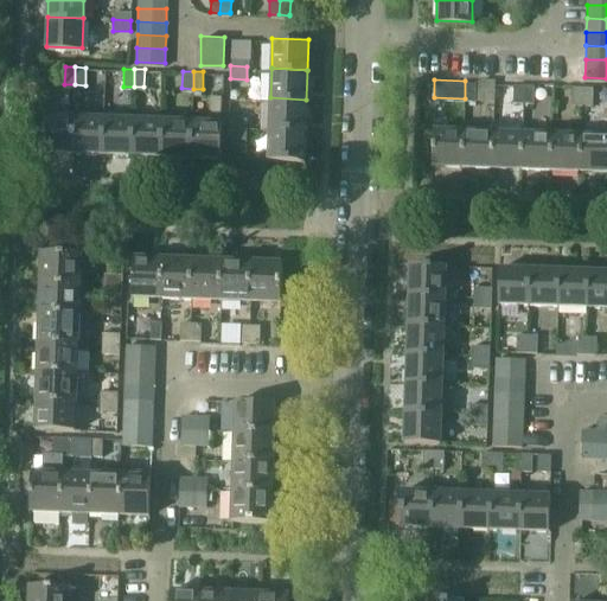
[(465,81),(465,98),(474,98),(475,81),(465,81)]
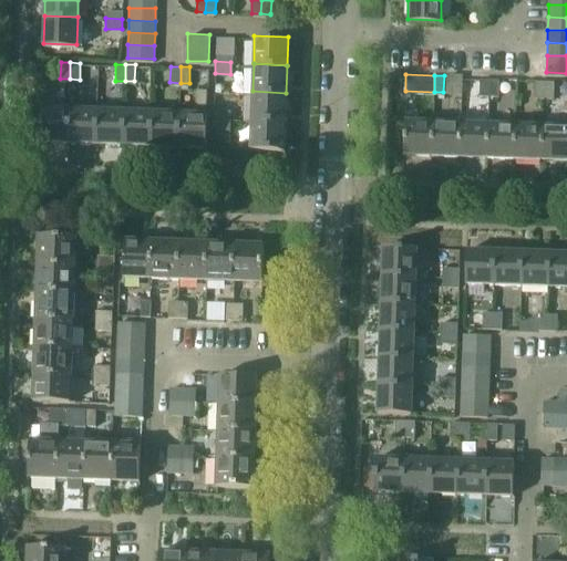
[(488,94),(488,78),(480,76),(478,93),(488,94)]
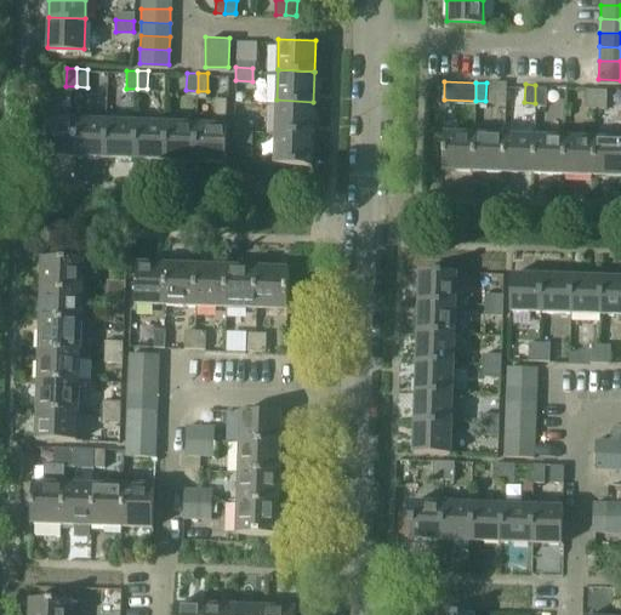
[(535,85),(535,103),(546,103),(546,85),(535,85)]
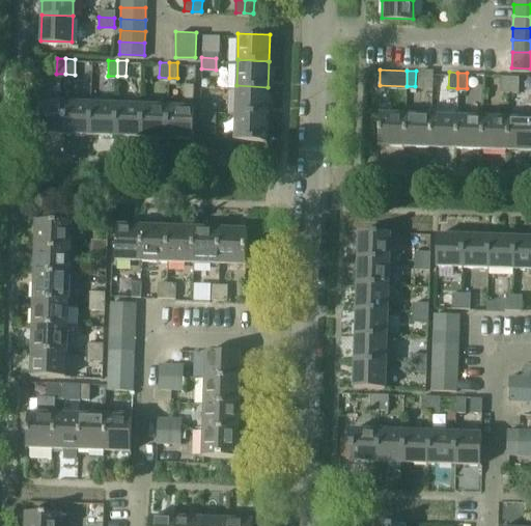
[(509,89),(510,74),(501,74),(500,89),(509,89)]
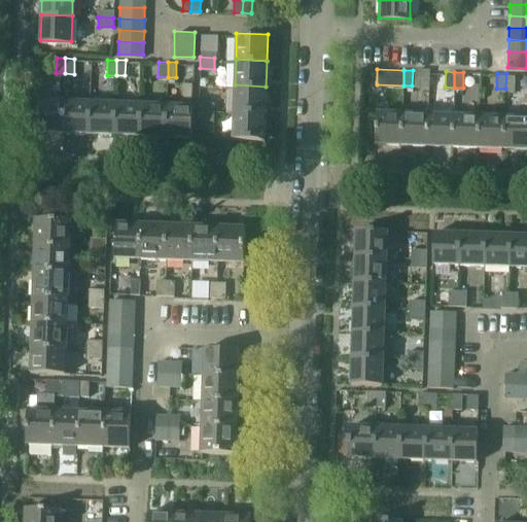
[(506,73),(505,89),(514,89),(515,74),(506,73)]
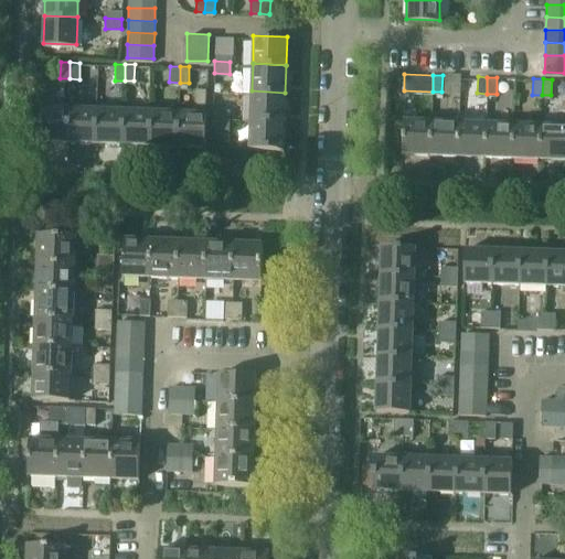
[(284,120),(285,93),(252,90),(251,118),(284,120)]
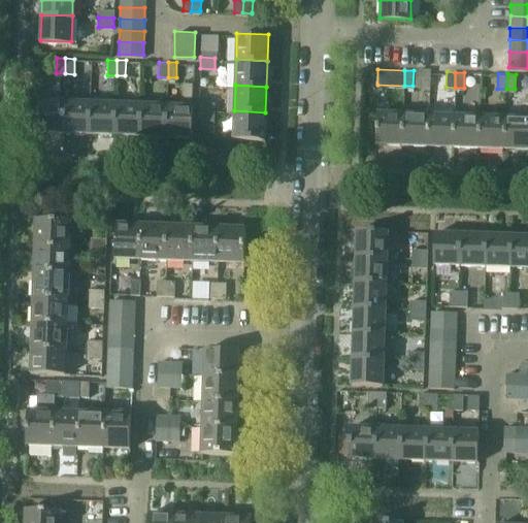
[(63,131),(64,99),(38,98),(37,130),(63,131)]
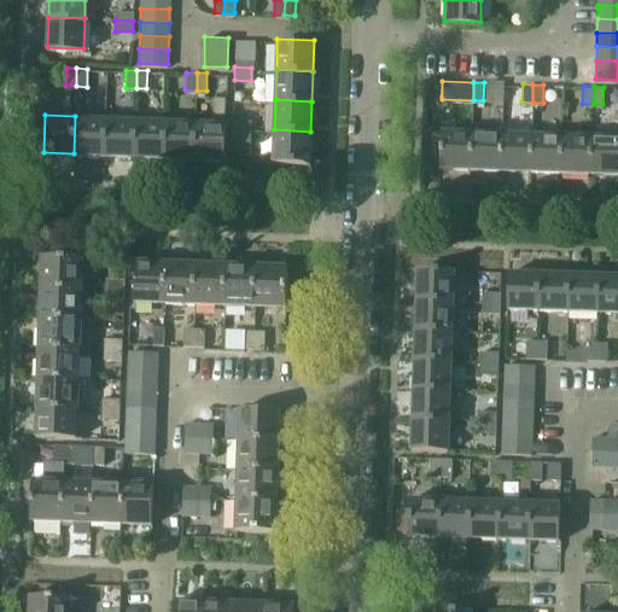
[(104,155),(105,117),(75,116),(74,153),(104,155)]
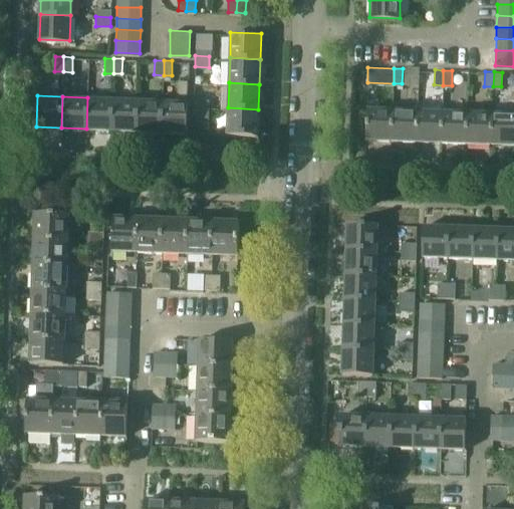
[(111,129),(112,98),(87,97),(86,129),(111,129)]
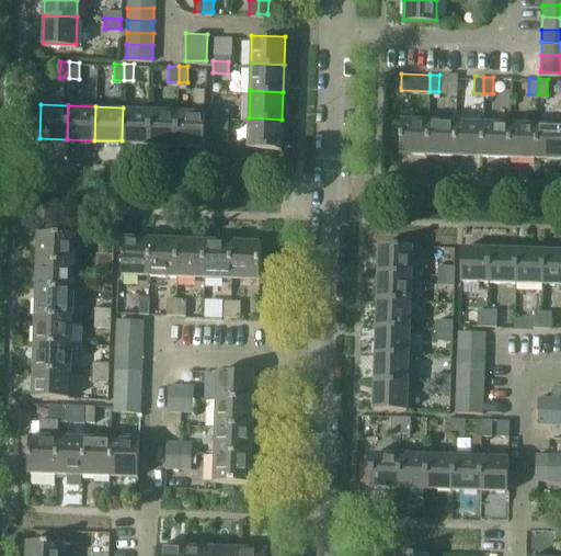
[(149,142),(150,109),(123,108),(122,140),(149,142)]
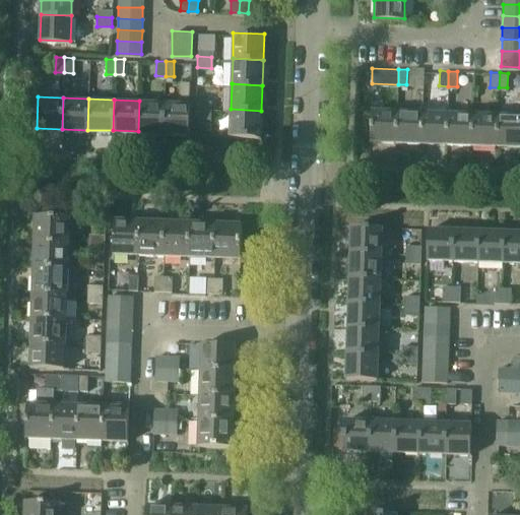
[(195,108),(209,109),(210,101),(196,100),(195,108)]
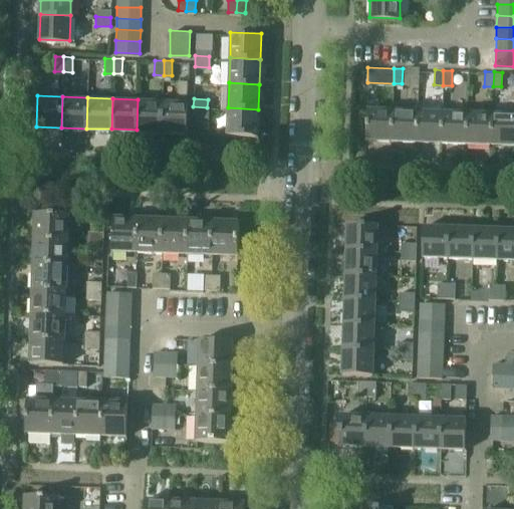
[(162,131),(163,100),(138,99),(137,130),(162,131)]
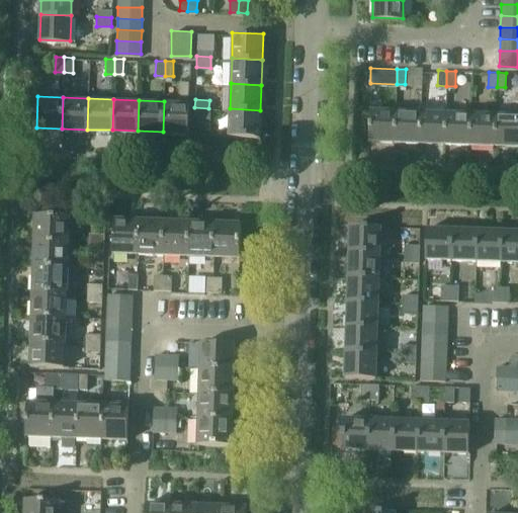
[(164,101),(163,132),(188,133),(189,102),(164,101)]
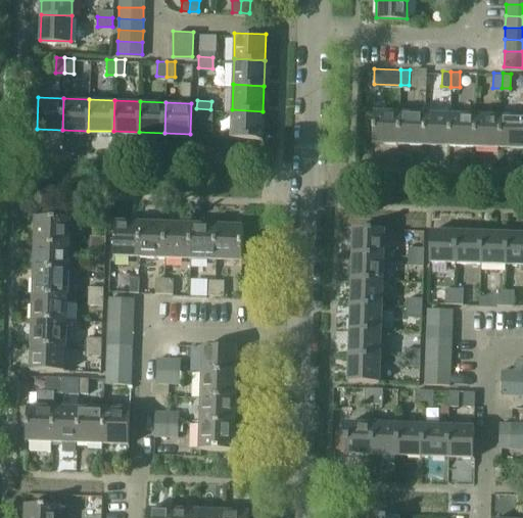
[(210,121),(210,109),(196,108),(196,120),(210,121)]
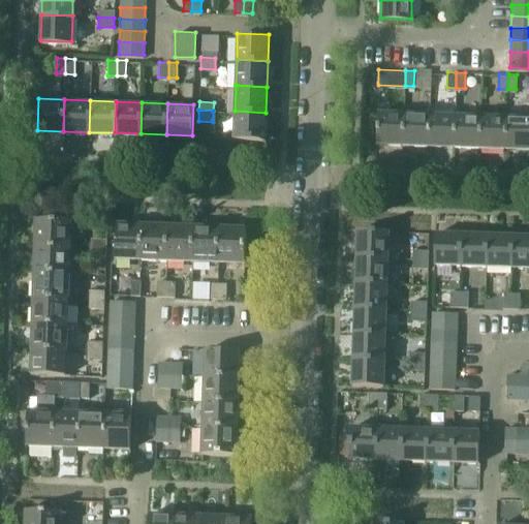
[(265,139),(266,113),(235,111),(234,137),(265,139)]
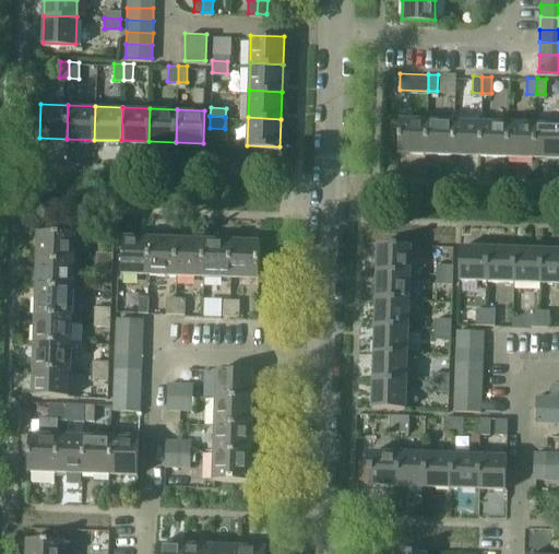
[(426,151),(427,118),(399,117),(397,151),(426,151)]
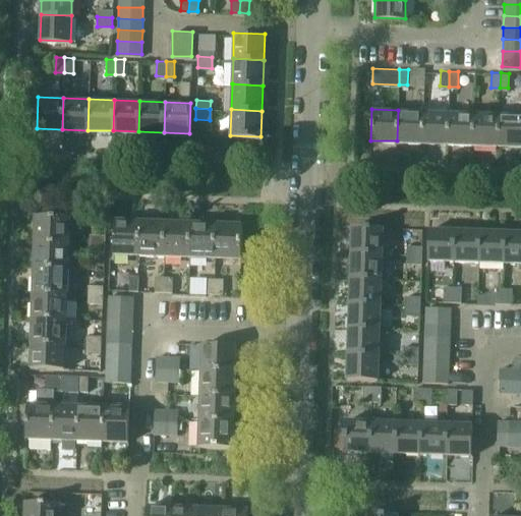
[(422,141),(423,111),(398,110),(397,140),(422,141)]
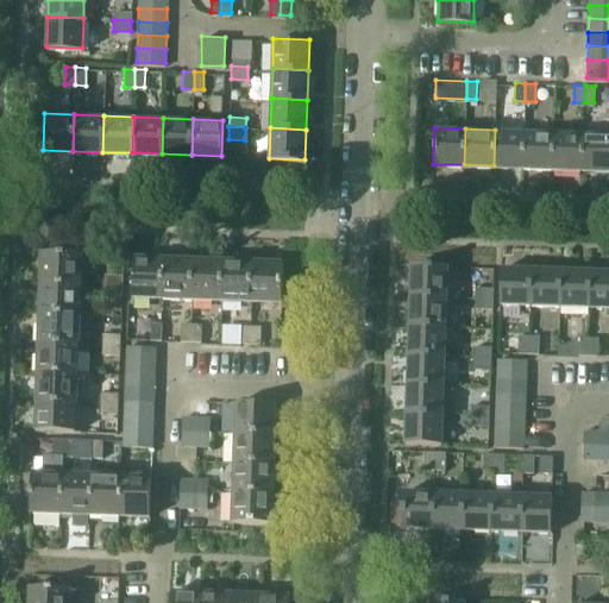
[(522,167),(523,130),(495,130),(494,165),(522,167)]
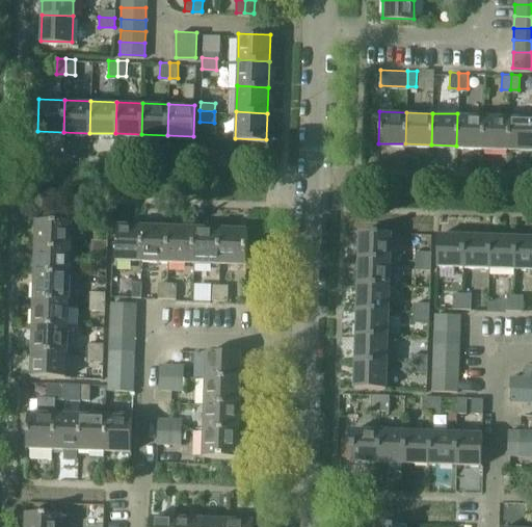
[(482,147),(483,114),(457,113),(456,146),(482,147)]
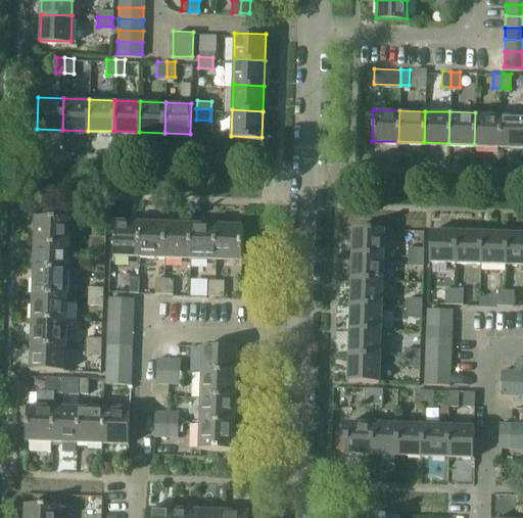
[(500,145),(501,113),(475,112),(474,144),(500,145)]
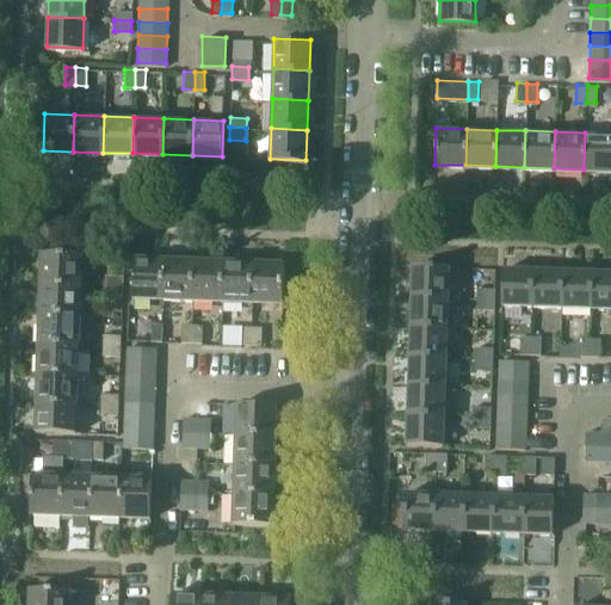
[(610,133),(585,133),(584,170),(610,170),(610,133)]
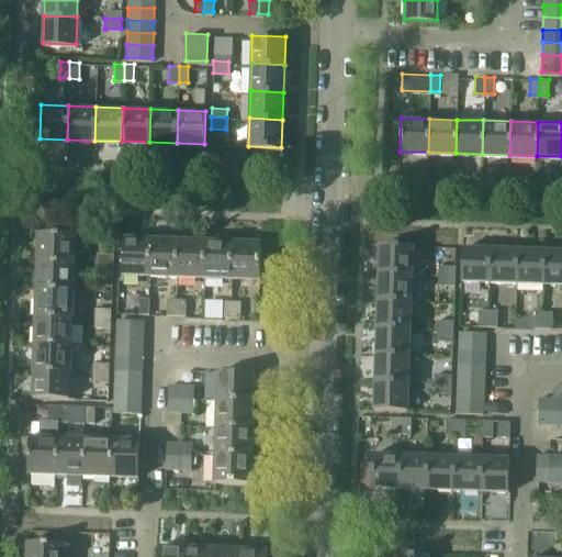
[(74,260),(75,232),(37,231),(37,258),(74,260)]
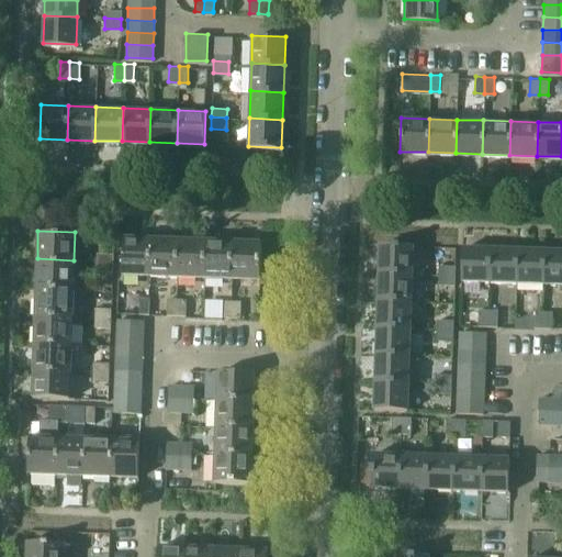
[(149,274),(152,236),(123,235),(122,273),(149,274)]
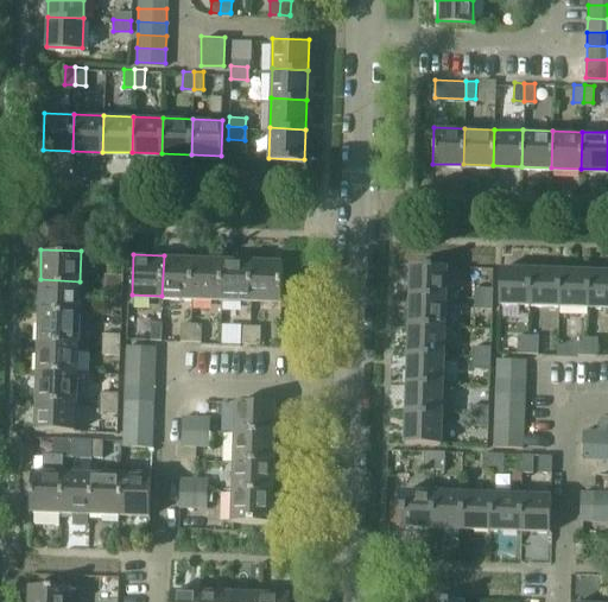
[(192,297),(194,257),(164,255),(162,296),(192,297)]
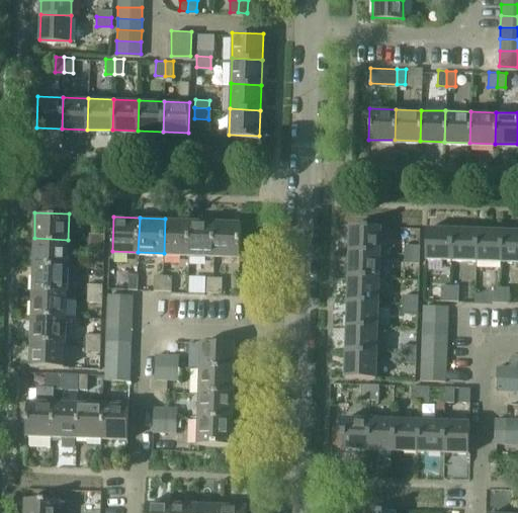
[(188,254),(189,220),(165,219),(164,253),(188,254)]
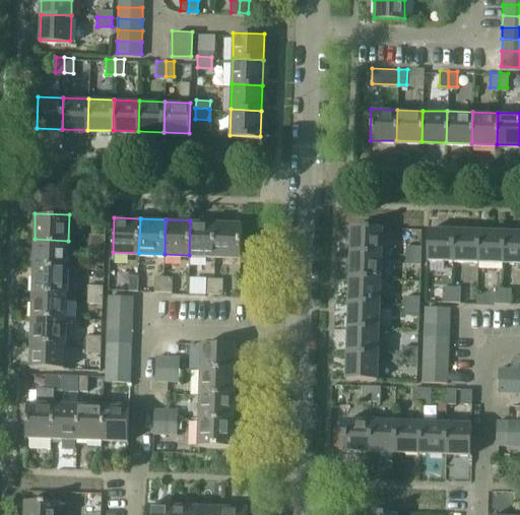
[(215,256),(216,221),(190,220),(189,255),(215,256)]
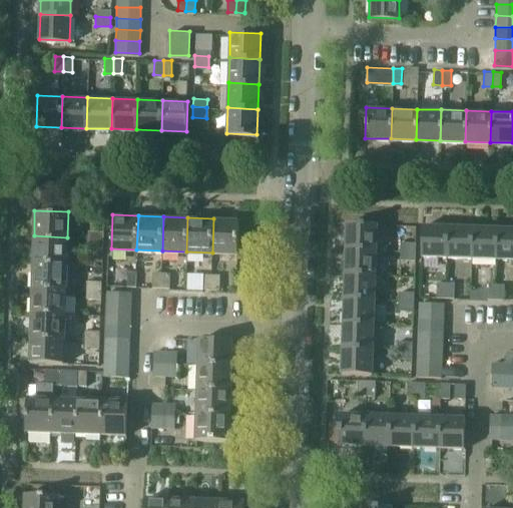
[(236,254),(237,219),(213,218),(212,252),(236,254)]
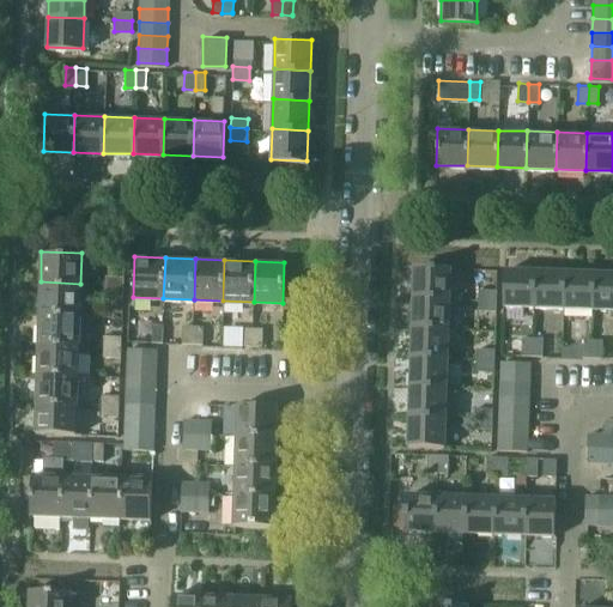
[(449,296),(450,266),(413,265),(413,295),(449,296)]
